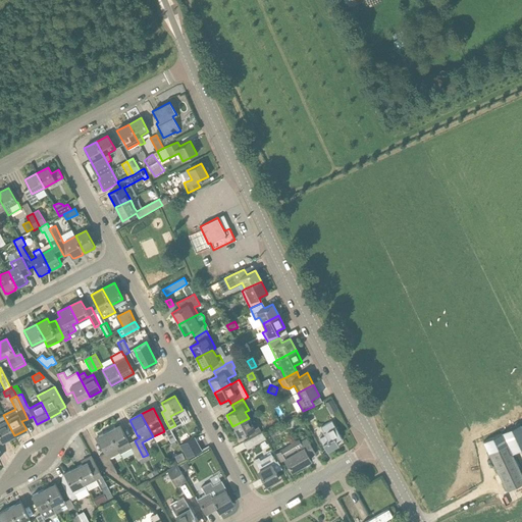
[(0,416),(0,442),(3,441),(14,435),(3,415),(0,416)]
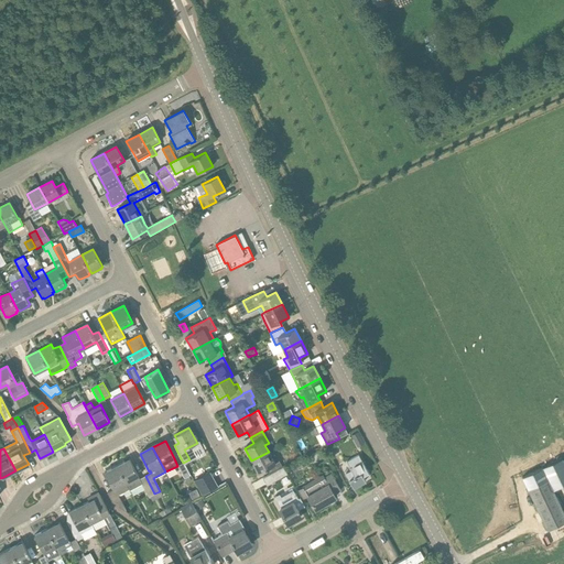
[(272,458),(269,452),(251,461),(258,473),(267,468),(270,475),(282,468),(275,456),(272,458)]
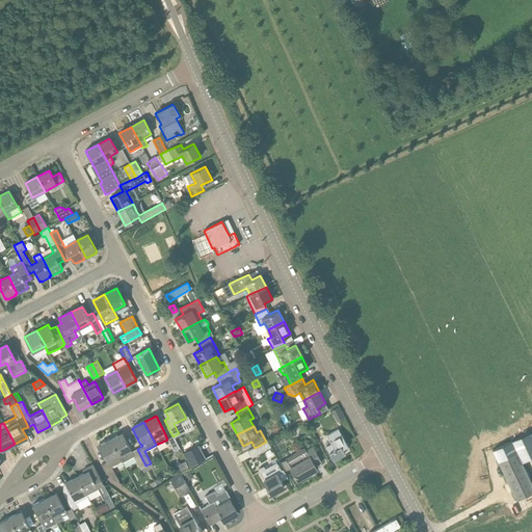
[(325,447),(328,452),(334,460),(345,454),(342,449),(347,446),(338,429),(326,435),(331,444),(325,447)]
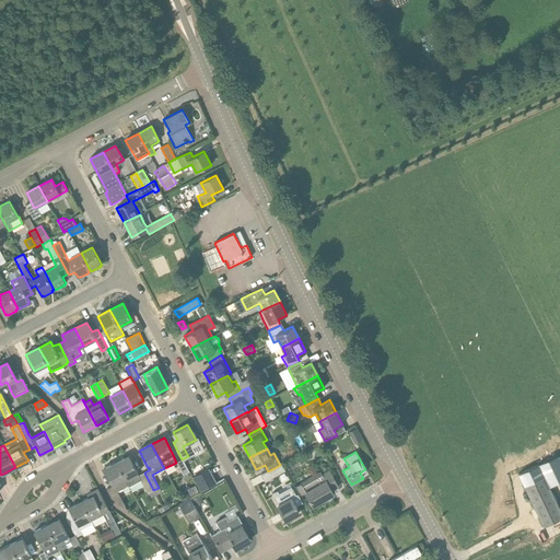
[(128,456),(116,463),(125,479),(128,487),(141,480),(148,493),(153,490),(144,473),(138,476),(138,474),(128,456)]
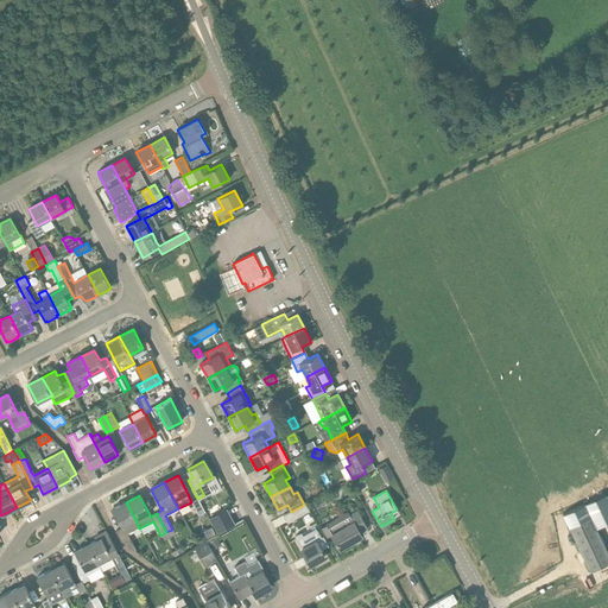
[(191,501),(192,502),(198,515),(204,512),(197,499),(191,501)]
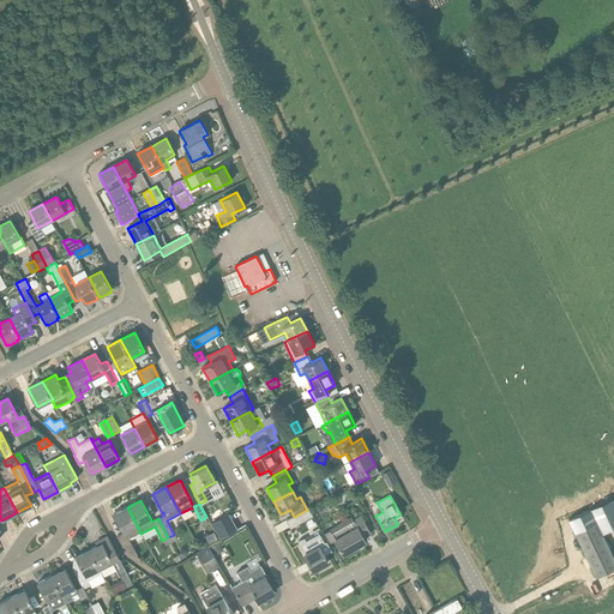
[(137,525),(127,507),(114,515),(124,533),(116,536),(122,546),(137,557),(138,555),(128,539),(133,536),(131,529),(137,525)]
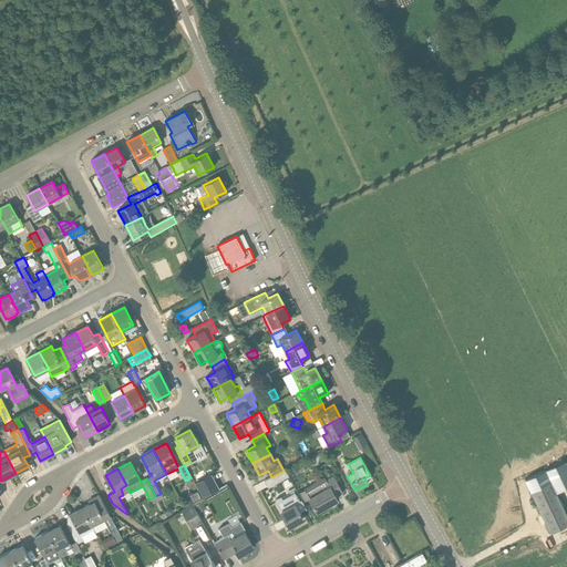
[(264,481),(268,488),(288,477),(284,470),(284,471),(271,477),(264,481)]
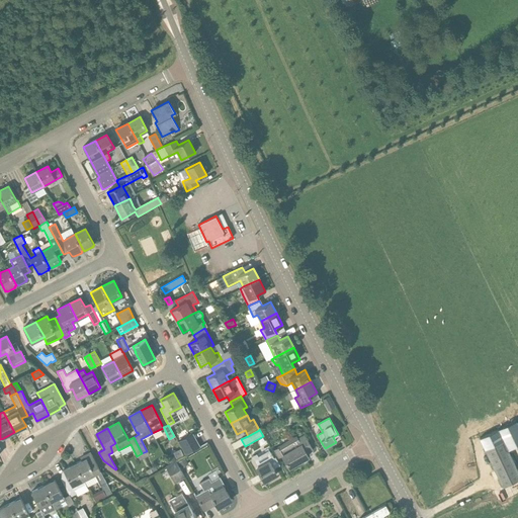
[(191,433),(178,441),(185,454),(199,446),(191,433)]
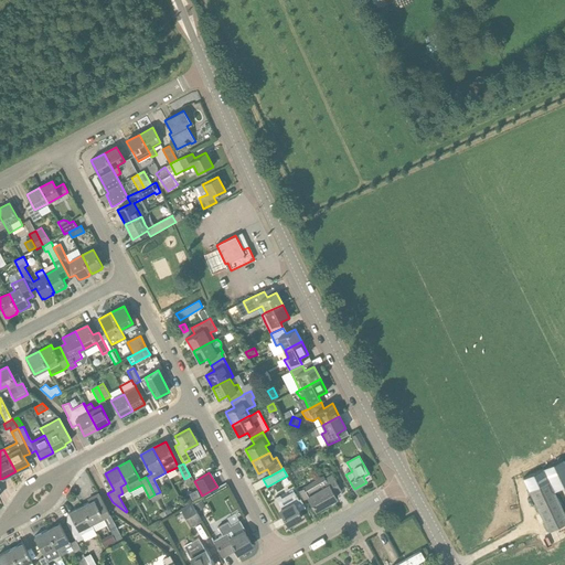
[(334,494),(339,492),(330,476),(324,479),(323,477),(304,487),(305,488),(299,491),(304,499),(308,497),(316,510),(337,499),(334,494)]
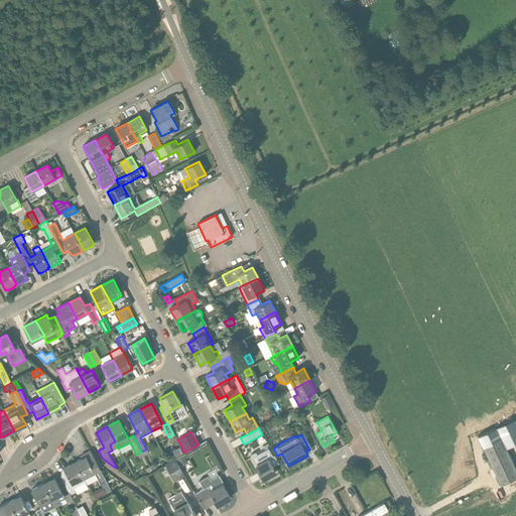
[(483,447),(501,486),(515,478),(515,470),(501,439),(483,447)]
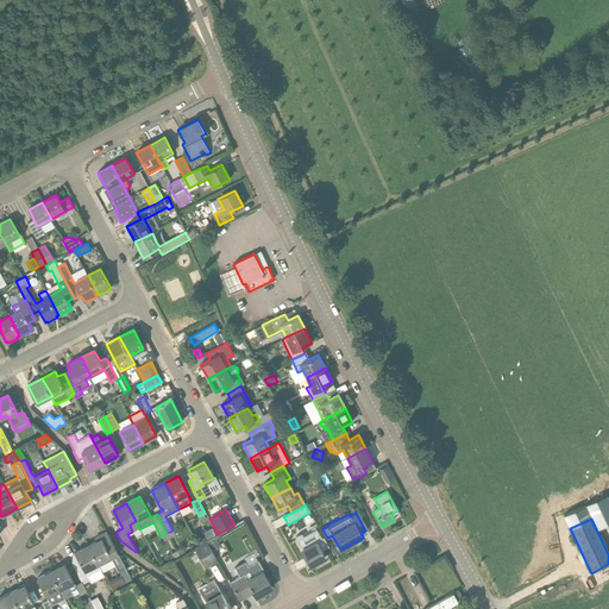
[(305,537),(302,533),(295,537),(302,550),(301,551),(309,567),(325,558),(324,556),(325,556),(322,551),(328,547),(324,538),(322,539),(316,529),(305,537)]
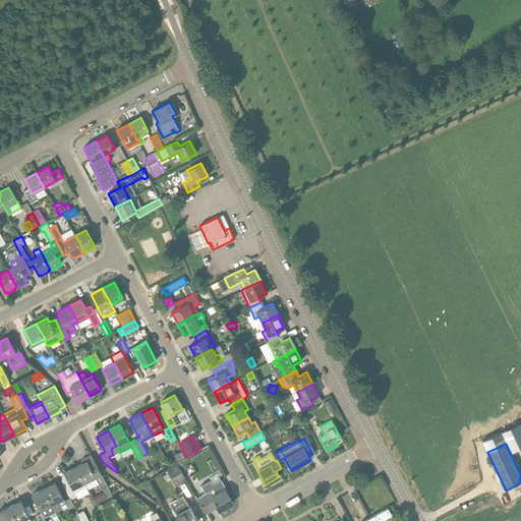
[(83,483),(96,477),(108,500),(113,498),(92,456),(85,459),(87,461),(74,467),(83,483)]
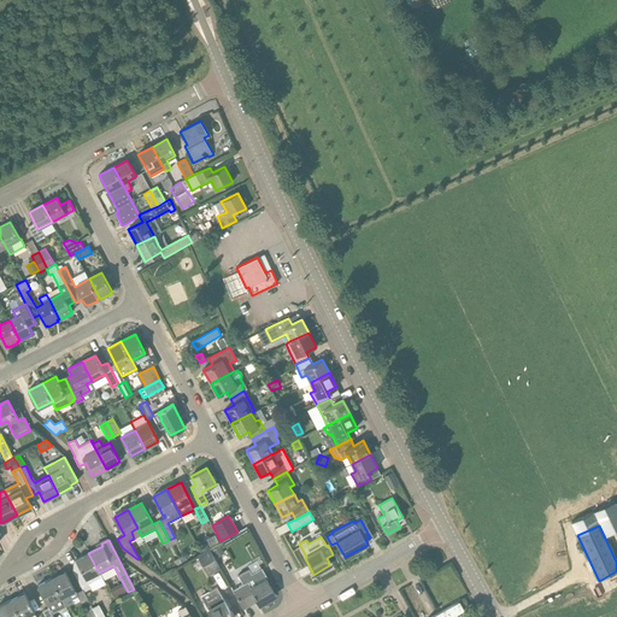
[(219,546),(212,551),(216,558),(223,553),(219,546)]
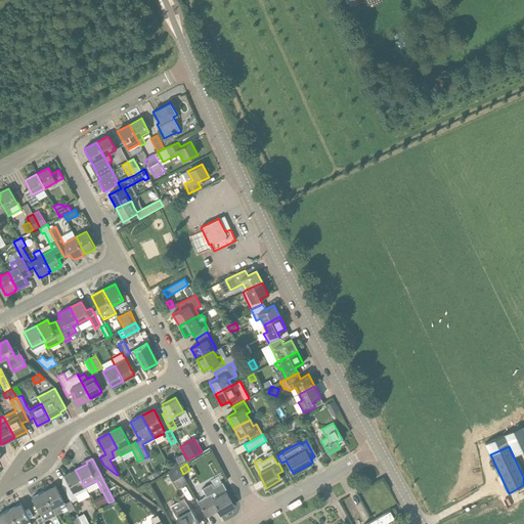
[(177,467),(168,472),(176,487),(185,481),(177,467)]
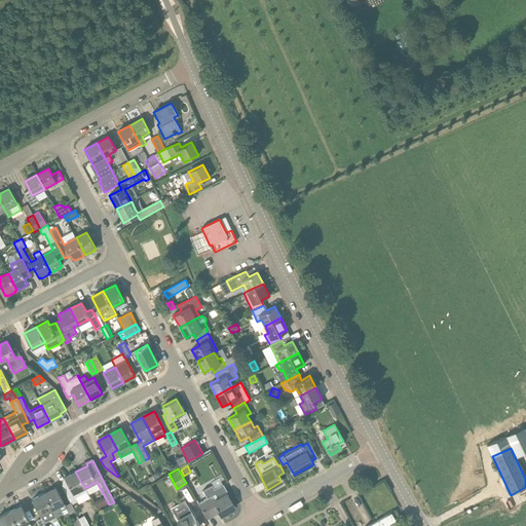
[(86,492),(84,488),(75,472),(64,478),(67,483),(62,486),(70,502),(72,504),(77,501),(75,497),(86,492)]
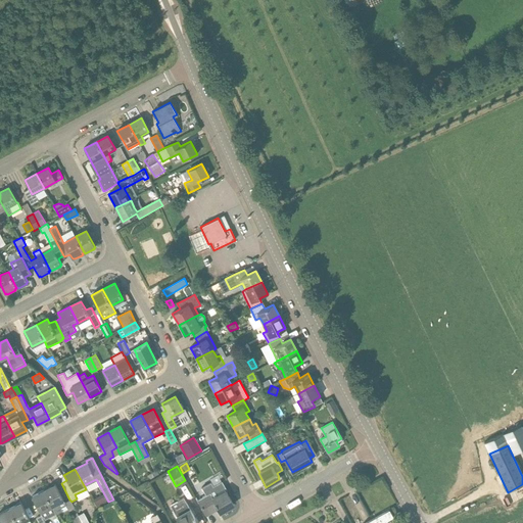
[(156,470),(151,474),(153,479),(159,476),(156,470)]
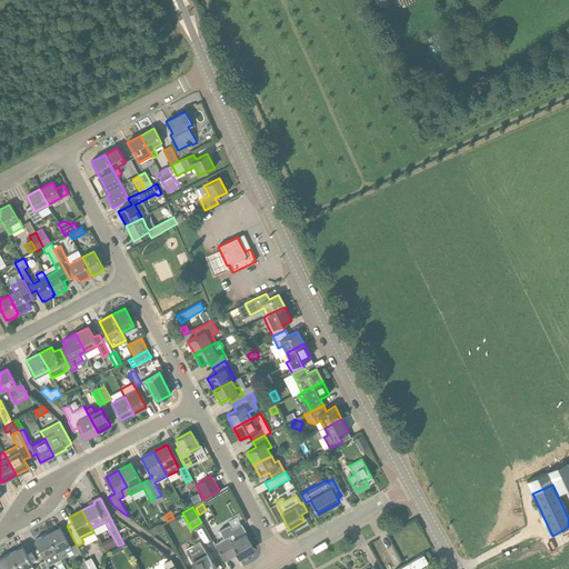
[(223,538),(220,540),(213,543),(223,561),(225,561),(237,555),(238,558),(253,550),(246,535),(247,533),(241,523),(232,529),(230,526),(220,531),(223,538)]
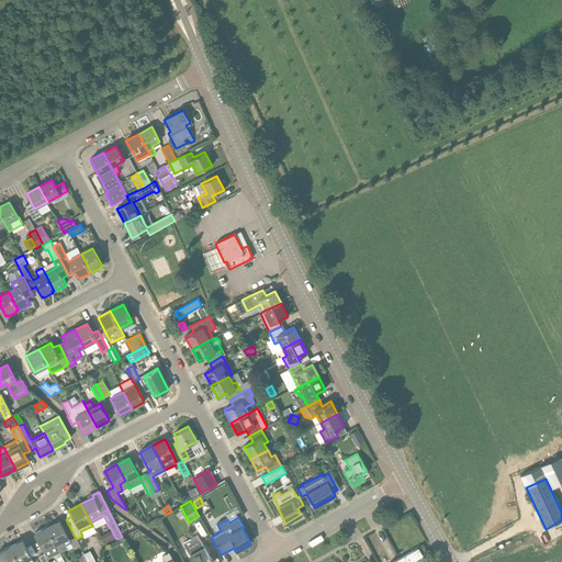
[(67,549),(63,541),(68,539),(59,520),(47,527),(60,552),(67,549)]
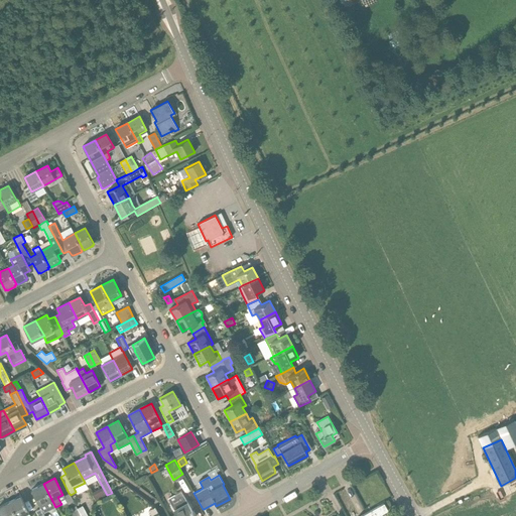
[(44,515),(43,513),(55,507),(43,484),(31,490),(40,508),(35,511),(37,515),(44,515)]
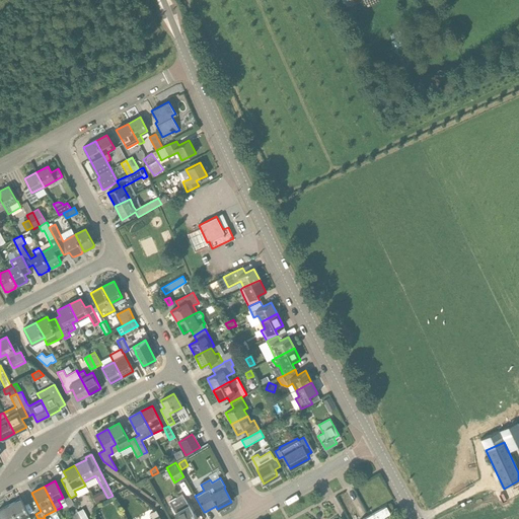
[(195,518),(193,514),(194,514),(181,494),(175,498),(178,502),(170,506),(177,518),(195,518)]
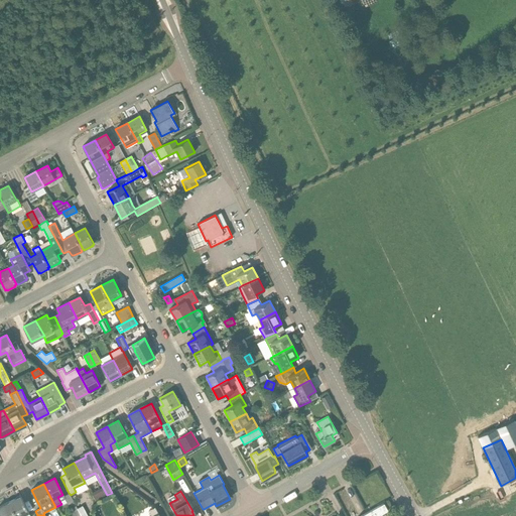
[(63,496),(65,499),(74,515),(81,515),(80,514),(78,509),(71,495),(69,493),(63,496)]
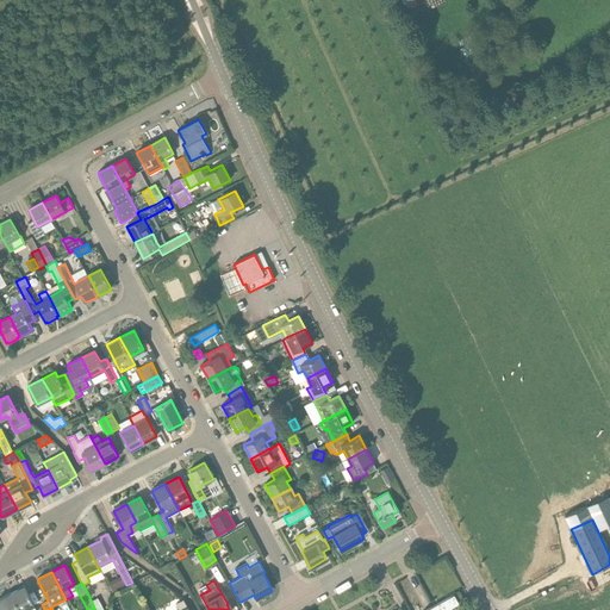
[(24,586),(11,593),(19,609),(36,609),(33,605),(35,605),(24,586)]
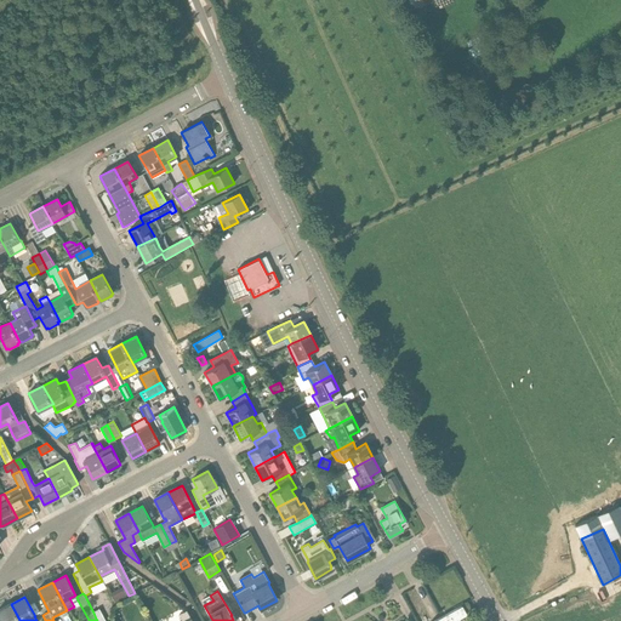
[(0,617),(1,620),(20,620),(11,604),(0,609),(0,617)]
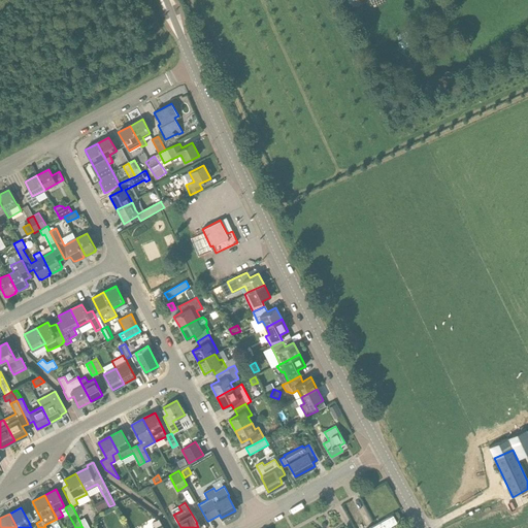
[(391,527),(395,526),(394,525),(393,526),(389,518),(368,527),(391,527)]
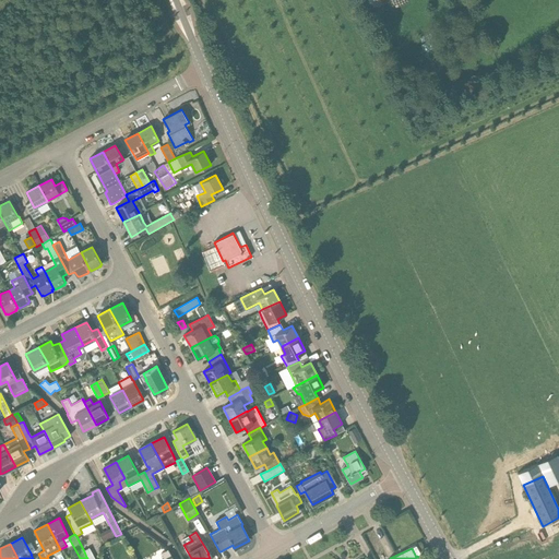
[(173,558),(167,549),(161,554),(164,558),(173,558)]
